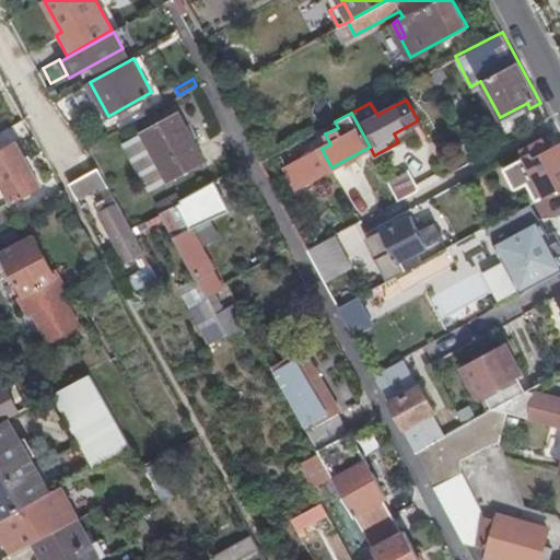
[(170,179),(170,181),(205,160),(177,114),(143,132),(144,133),(170,179)]
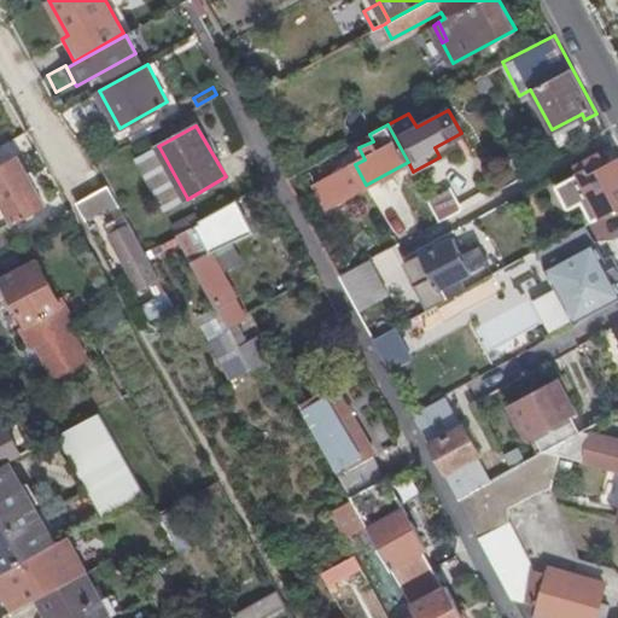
[(435,147),(439,157),(466,141),(461,133),(435,147)]
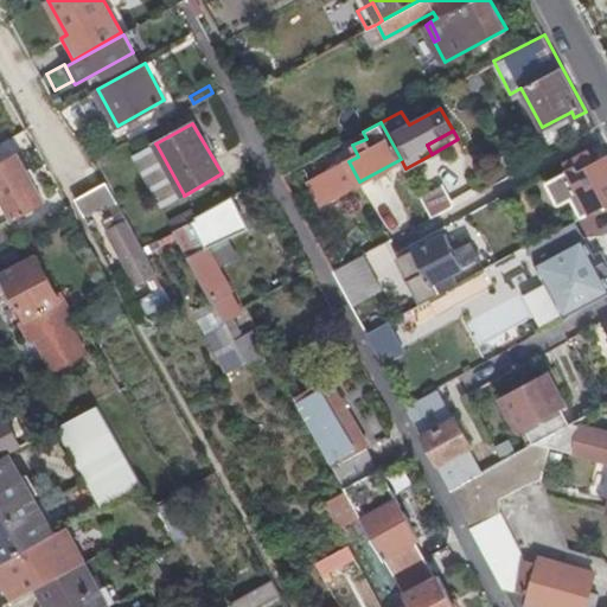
[(0,222),(1,224),(44,202),(10,139),(0,144),(0,222)]
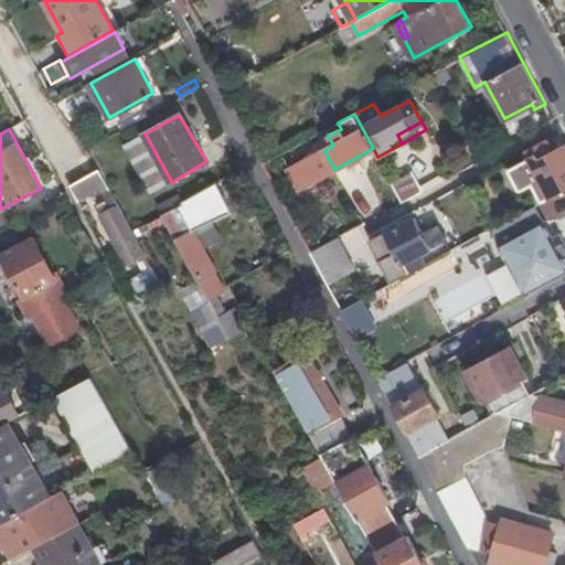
[(151,192),(171,181),(146,135),(126,146),(151,192)]
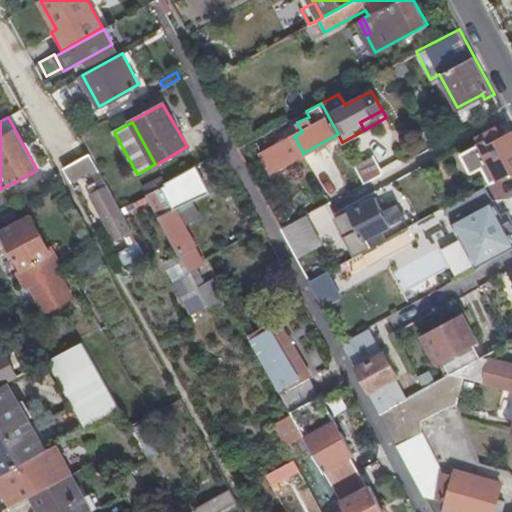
[(491,183),(511,172),(511,130),(502,136),(496,126),(476,137),(479,143),(462,153),(462,155),(472,174),(483,167),(491,183)]
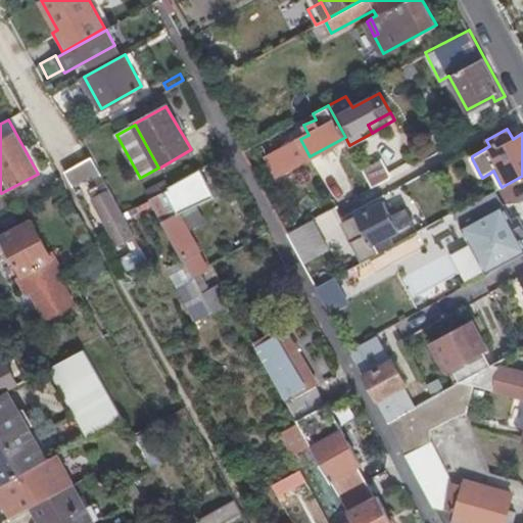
[(91,155),(64,171),(72,183),(91,172),(93,175),(100,172),(91,155)]
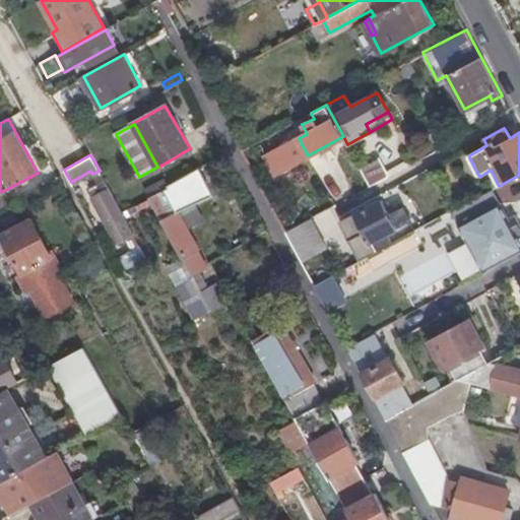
[(363,171),(372,187),(391,178),(383,160),(363,171)]
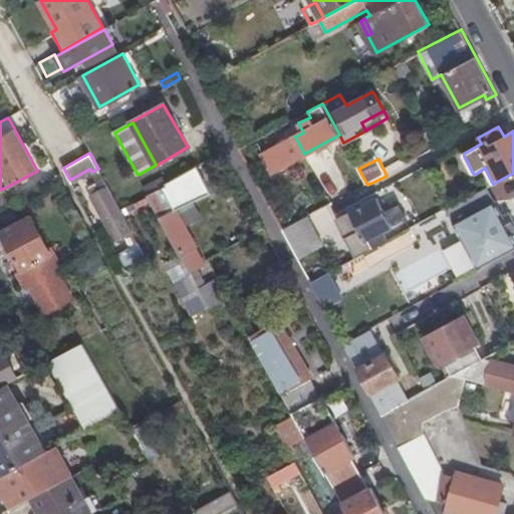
[(166,183),(147,194),(190,271),(196,268),(203,264),(193,246),(195,245),(171,198),(205,179),(198,165),(166,183)]
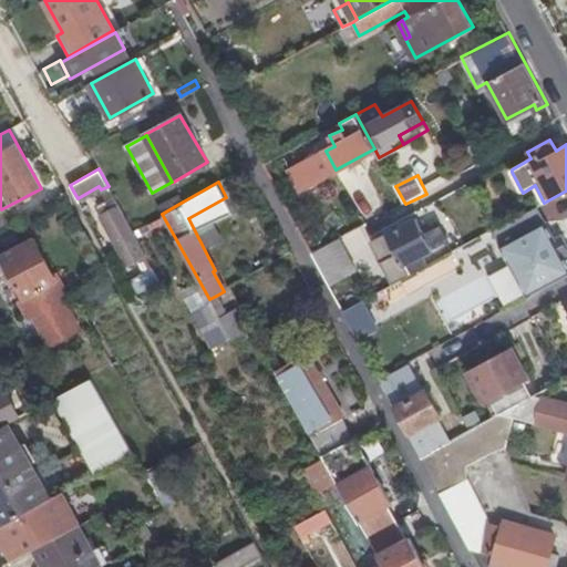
[(112,193),(109,187),(93,196),(96,202),(112,193)]
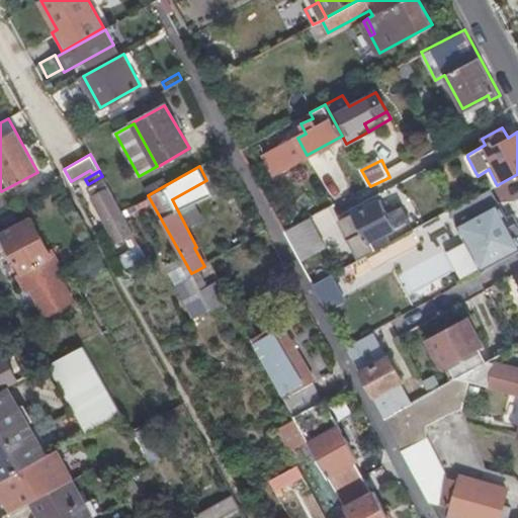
[(102,176),(88,184),(119,240),(134,232),(102,176)]
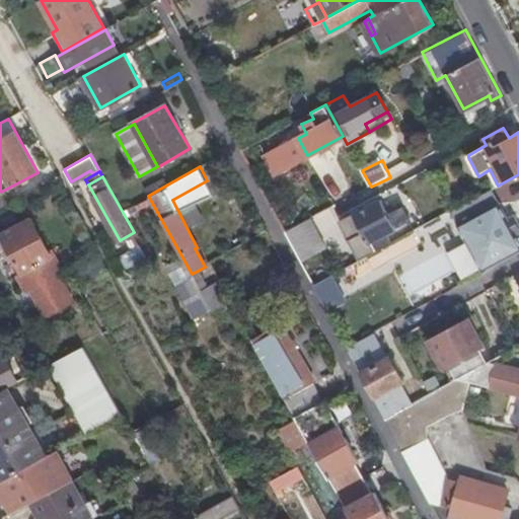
[(461,205),(451,211),(483,271),(518,251),(518,238),(493,189),(461,205)]
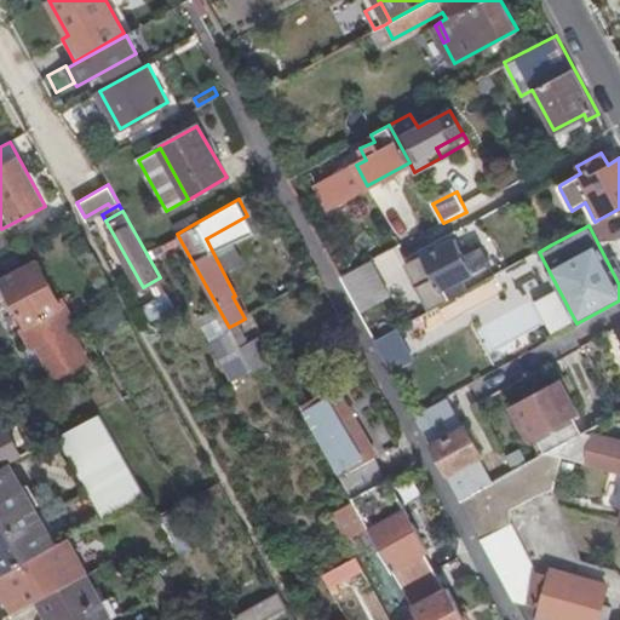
[(528,236),(537,253),(539,252),(551,245),(541,230),(528,236)]
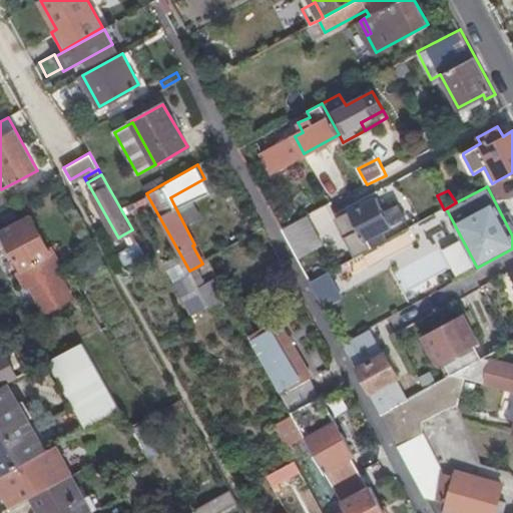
[(335,219),(356,255),(410,226),(404,215),(391,222),(376,196),(335,219)]
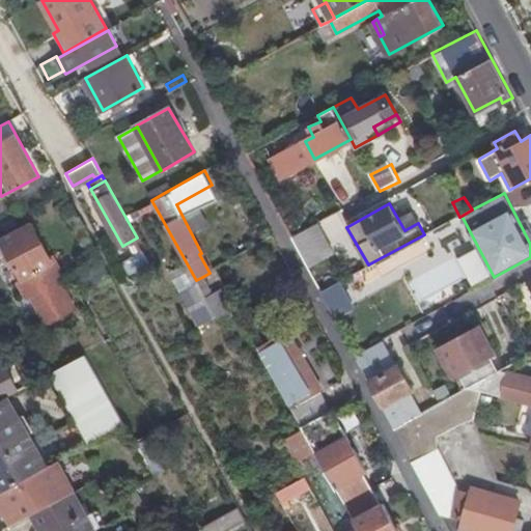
[(335,251),(318,222),(295,235),(310,264),(335,251)]
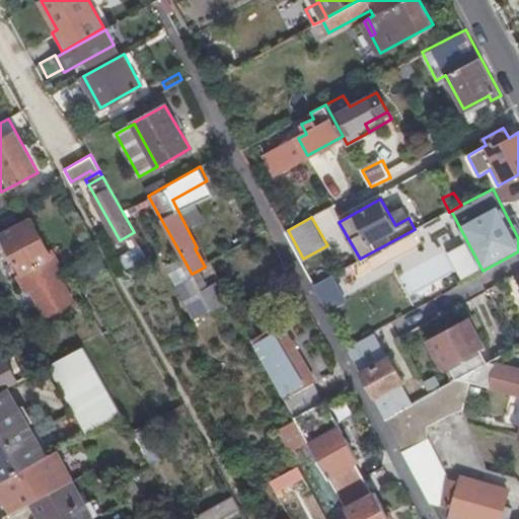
[(27,290),(62,272),(30,218),(1,234),(21,271),(18,273),(27,290)]
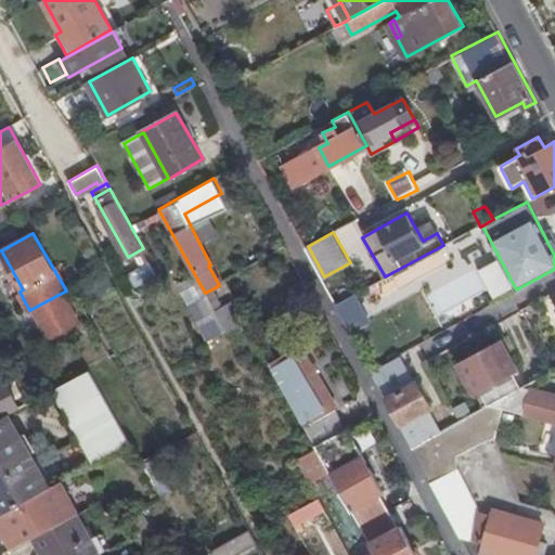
[(128,276),(134,287),(156,274),(151,263),(128,276)]
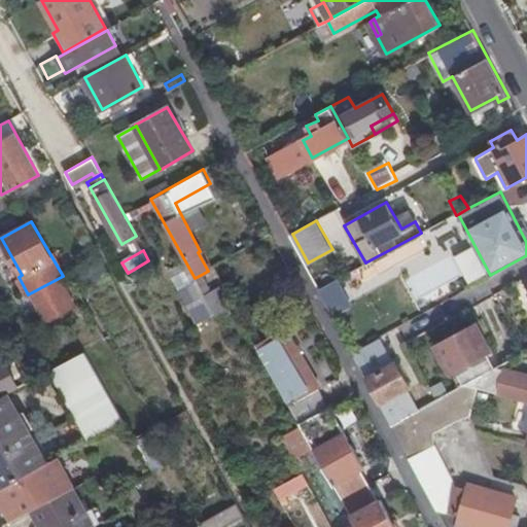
[(201,275),(195,278),(204,295),(205,296),(211,293),(201,275)]
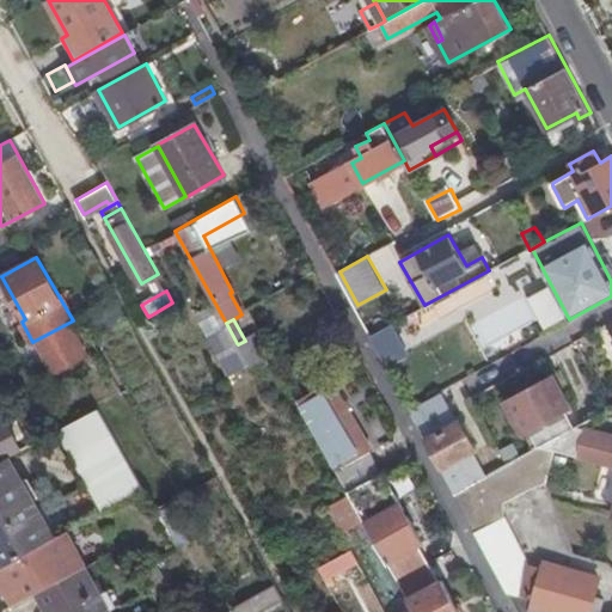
[(373,335),(387,366),(410,354),(396,324),(373,335)]
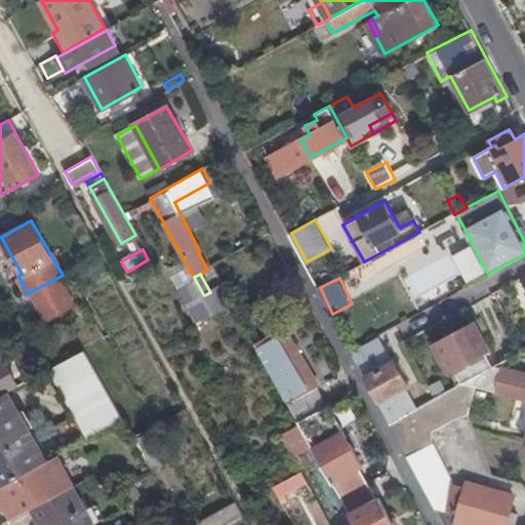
[(48,318),(73,304),(58,279),(34,292),(48,318)]
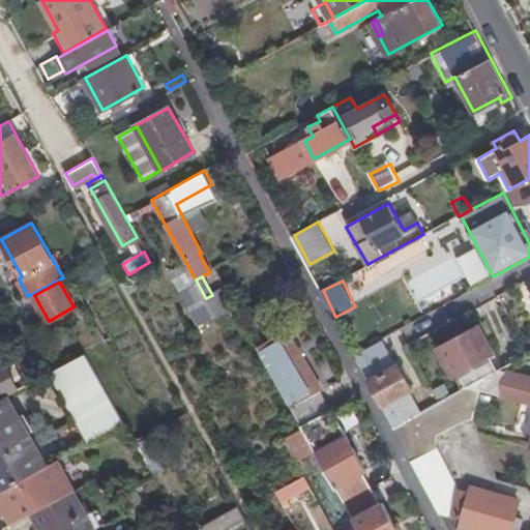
[(212,295),(206,298),(216,318),(236,308),(226,288),(212,295)]
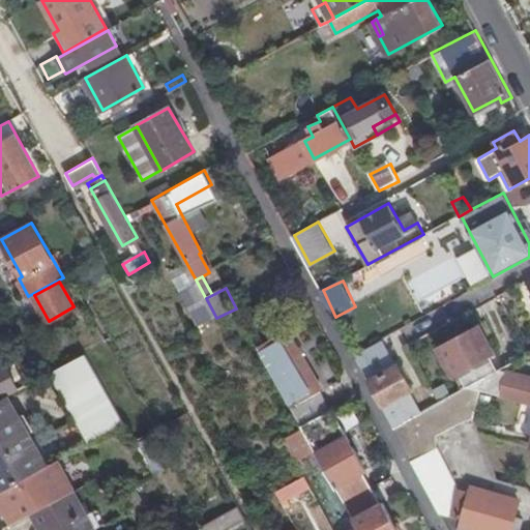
[(458,375),(465,387),(469,385),(494,372),(497,370),(490,356),(495,354),(478,323),(436,347),(452,377),(458,375)]
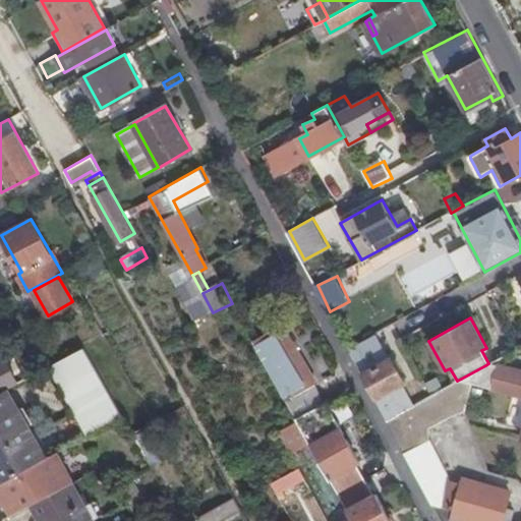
[(253,341),(296,418),(324,404),(313,386),(315,385),(281,325),(253,341)]
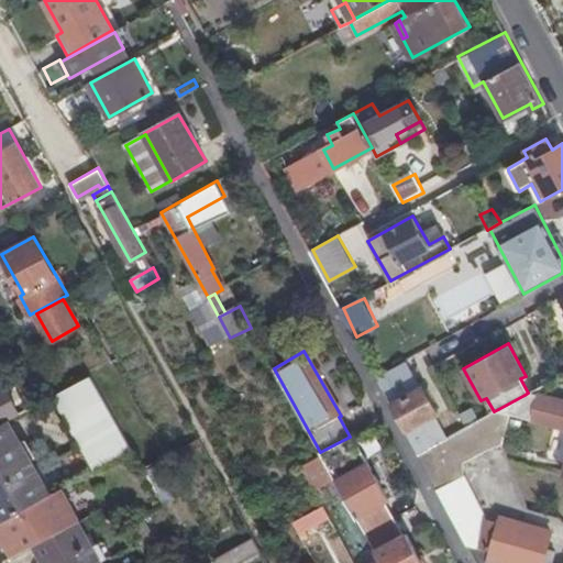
[(406,362),(377,377),(396,412),(406,431),(438,412),(423,387),(419,389),(406,362)]
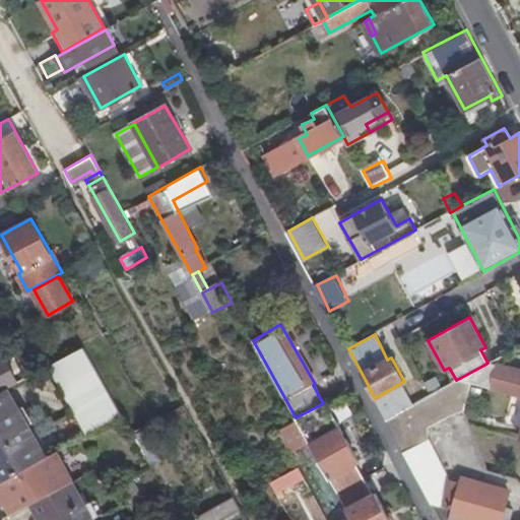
[(101,375),(85,345),(50,364),(87,432),(122,413),(101,375)]
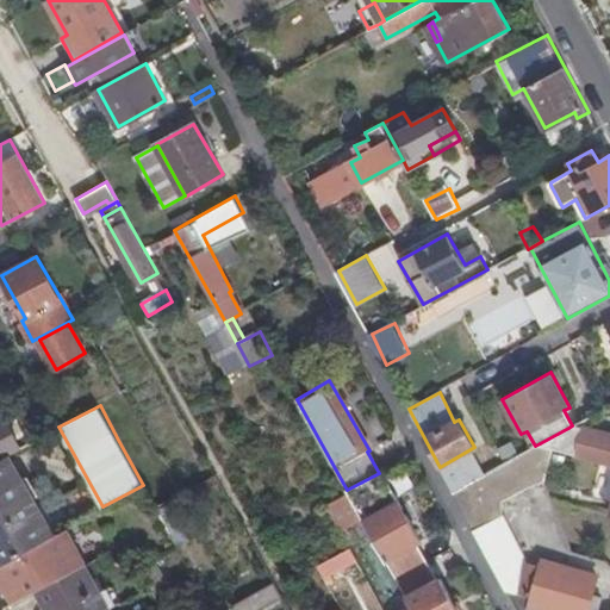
[(0,418),(0,458),(8,454),(22,447),(4,416),(0,418)]
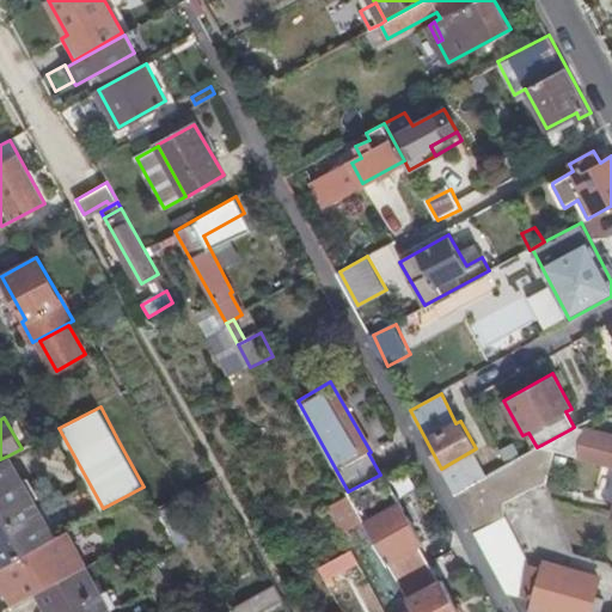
[(611,435),(589,429),(575,436),(570,429),(542,445),(556,448),(611,464),(611,435)]
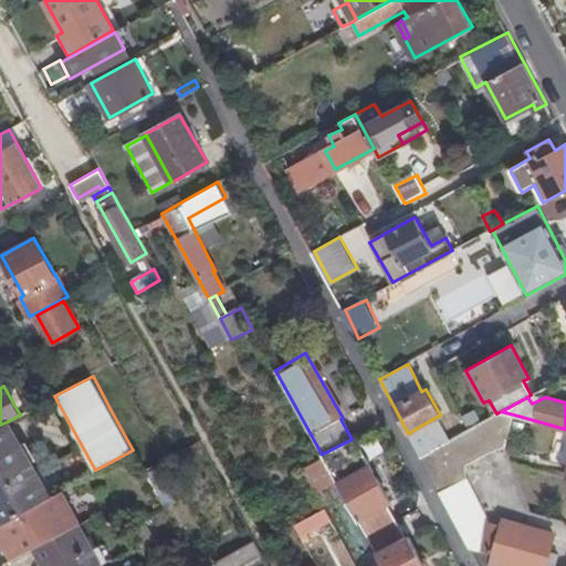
[(420,456),(441,495),(469,547),(492,554),(490,561),(510,565),(544,565),(546,561),(551,563),(554,549),(549,548),(553,534),(502,520),(500,526),(484,522),(482,517),(484,515),(463,475),(465,463),(493,447),(500,444),(506,447),(514,415),(501,411),(496,413),(468,429),(437,446),(420,456)]
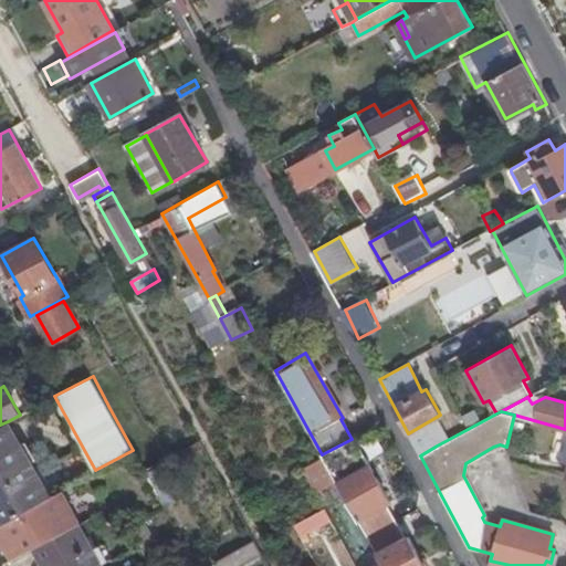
[(8,421),(0,425),(0,524),(51,495),(8,421)]
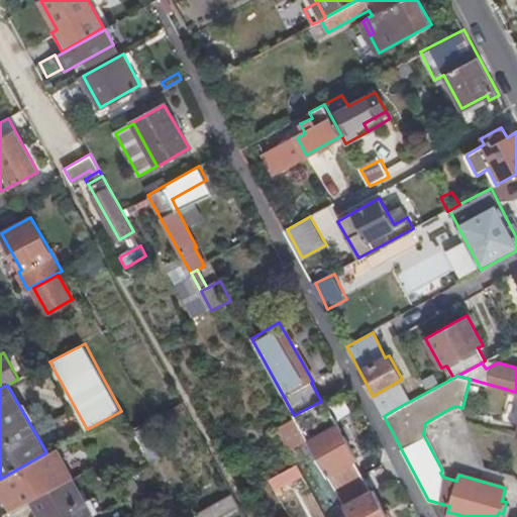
[(506,421),(516,422),(516,395),(511,394),(506,421)]
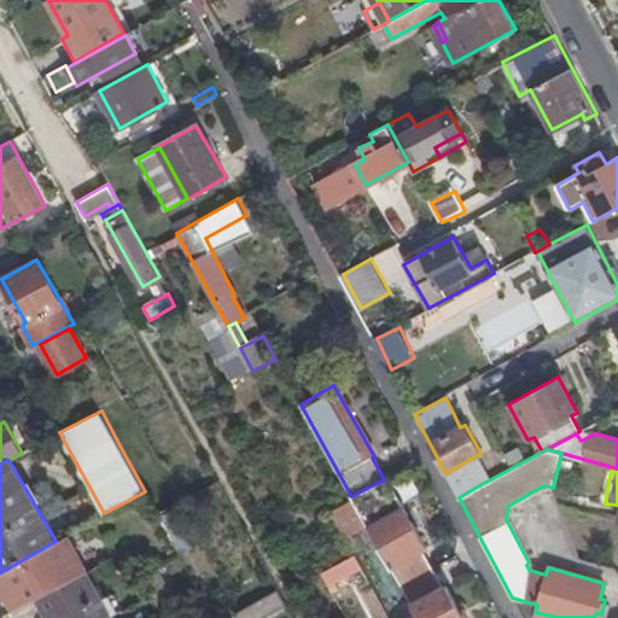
[(472,476),(453,487),(459,497),(477,487),(472,476)]
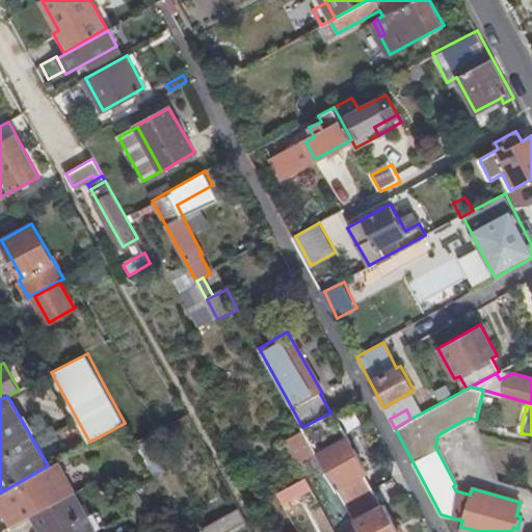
[(330,413),(302,427),(316,452),(345,504),(373,488),(365,473),(368,471),(334,410),(330,413)]
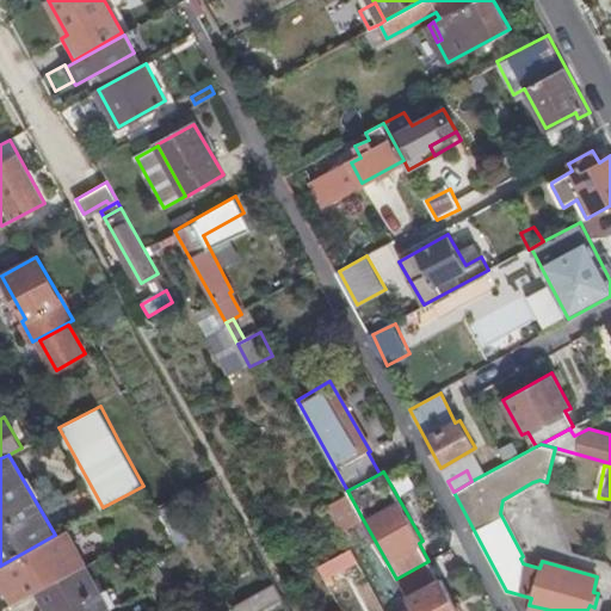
[(347,491),(326,504),(341,531),(363,519),(347,491)]
